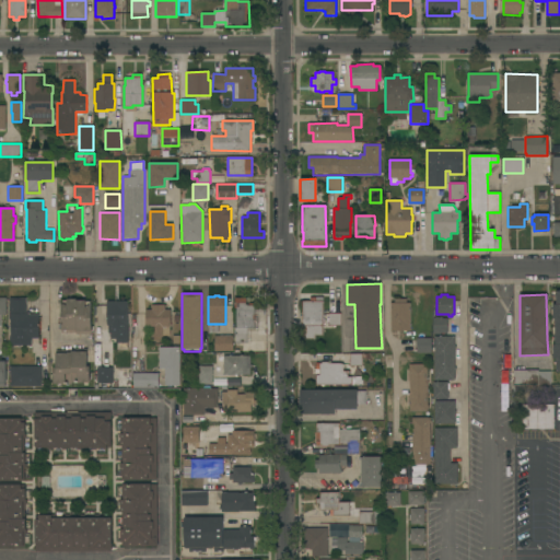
[(303,339),(302,301),(311,301),(310,296),(322,296),(323,335),(315,336),(315,338),(303,339)]
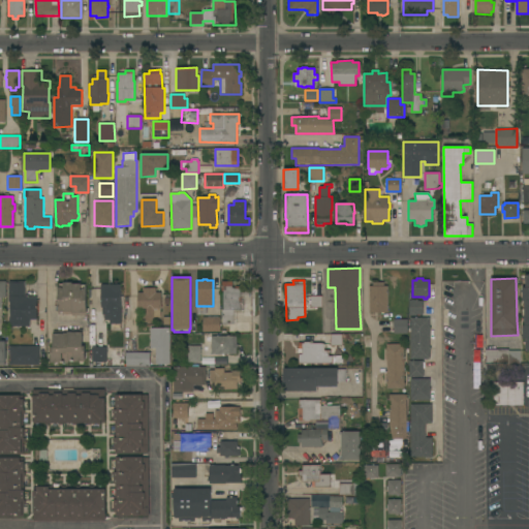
[(8,318),(9,318),(9,305),(8,305),(8,281),(25,281),(25,294),(27,294),(27,297),(36,297),(36,320),(30,320),(30,327),(8,327),(8,318)]
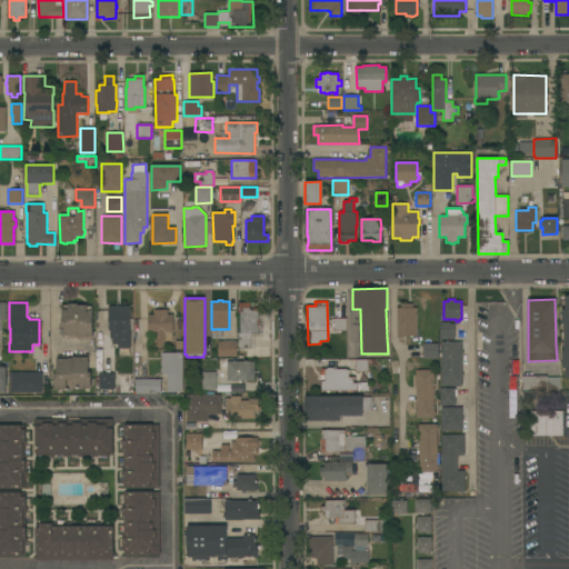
[(239,333),(240,333),(240,313),(239,313),(238,302),(250,302),(250,309),(252,311),(252,309),(253,308),(257,308),(258,311),(258,333),(251,333),(251,348),(239,348),(239,333)]
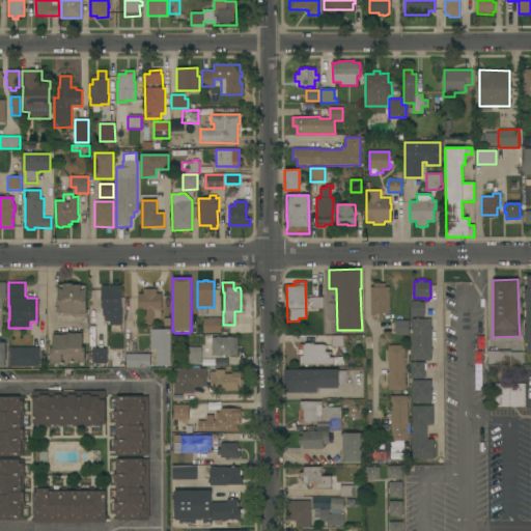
[(73,316),(58,316),(58,285),(63,285),(63,283),(73,283),(73,285),(81,285),(81,286),(86,286),(86,310),(87,310),(87,316),(73,316)]
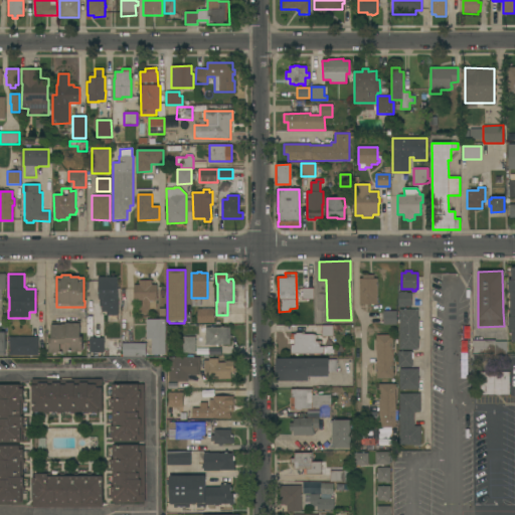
[(359,279),(363,279),(363,275),(373,275),(373,279),(377,279),(377,305),(359,305),(359,279)]
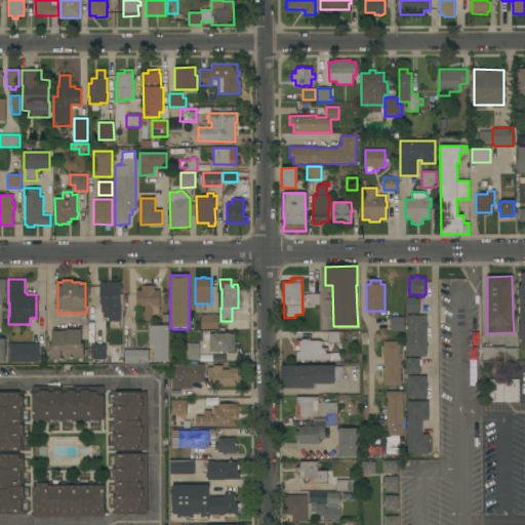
[(99,305),(99,282),(110,282),(110,283),(112,283),(113,282),(114,282),(116,282),(118,283),(120,282),(120,305),(99,305)]
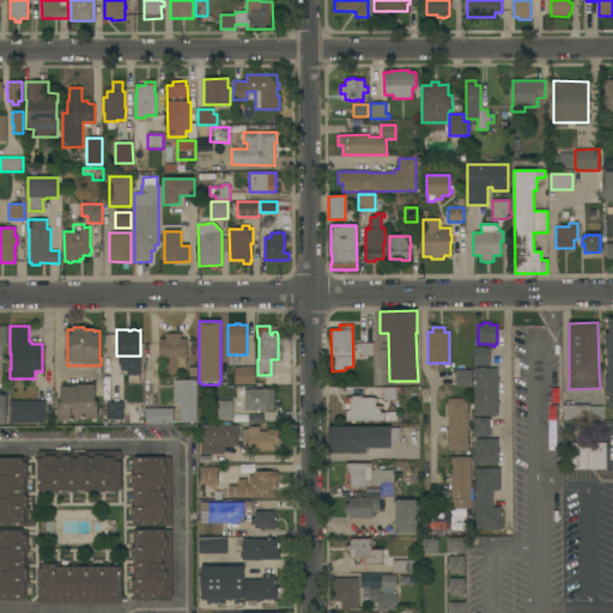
[(159,339),(165,339),(165,334),(180,334),(180,339),(187,339),(187,358),(186,358),(186,368),(178,368),(178,369),(169,369),(169,358),(159,358),(159,339)]
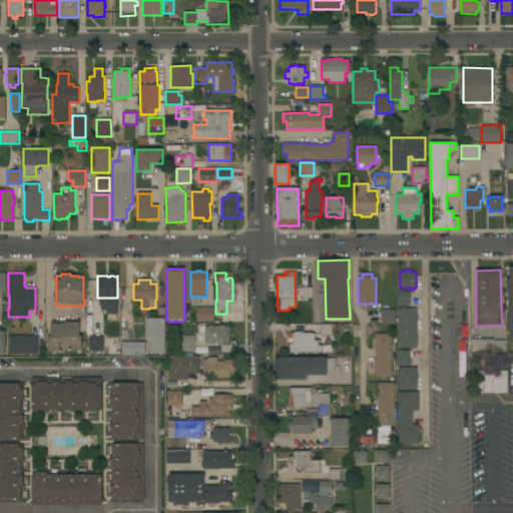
[(397,291),(403,291),(403,292),(410,292),(410,293),(411,293),(411,298),(410,298),(410,306),(404,306),(404,307),(397,307),(397,291)]
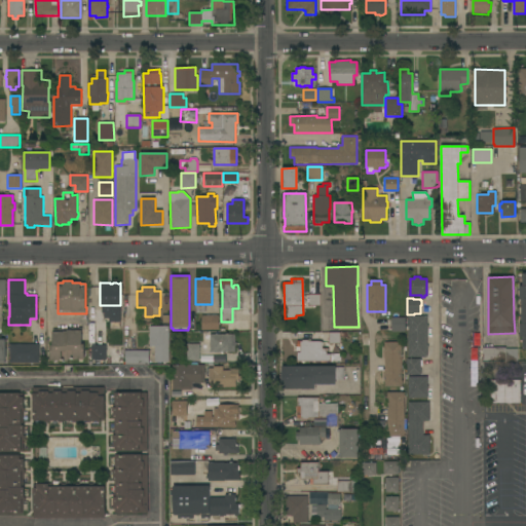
[(101,309),(101,322),(88,322),(88,310),(101,309)]
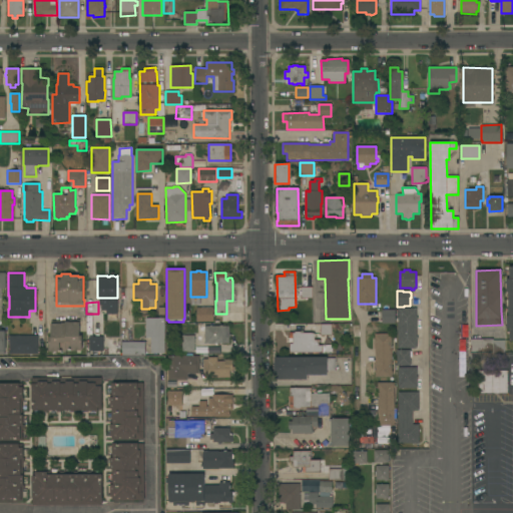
[(213,308),(213,322),(195,322),(196,308),(213,308)]
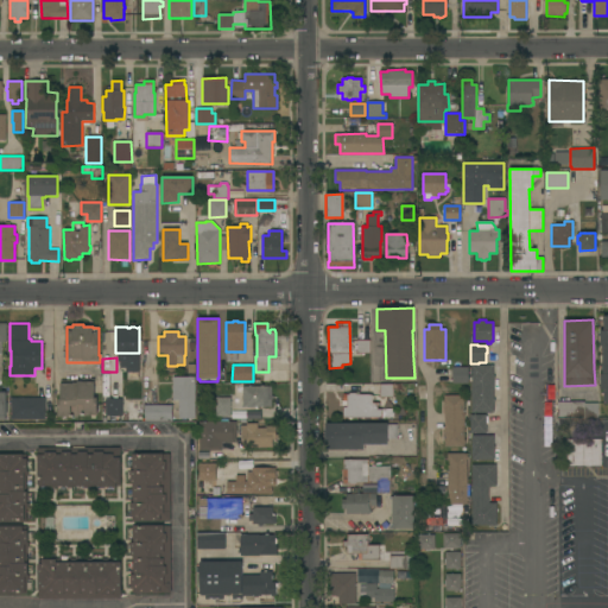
[(472,365),(493,365),(494,375),(495,375),(495,379),(494,379),(494,399),(495,399),(495,403),(494,403),(494,413),(472,413),(472,365)]
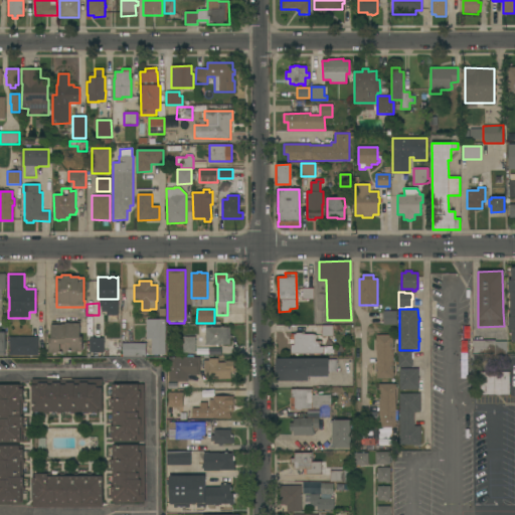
[(396,311),(397,325),(383,325),(383,311),(396,311)]
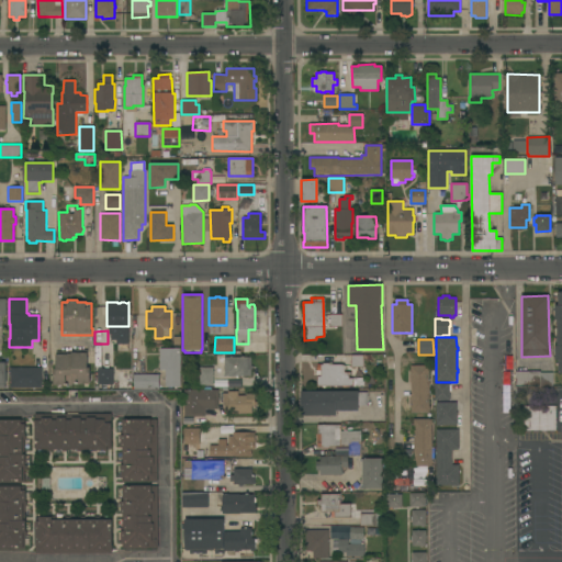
[(180,388),(166,388),(165,370),(159,370),(159,349),(180,348),(180,388)]
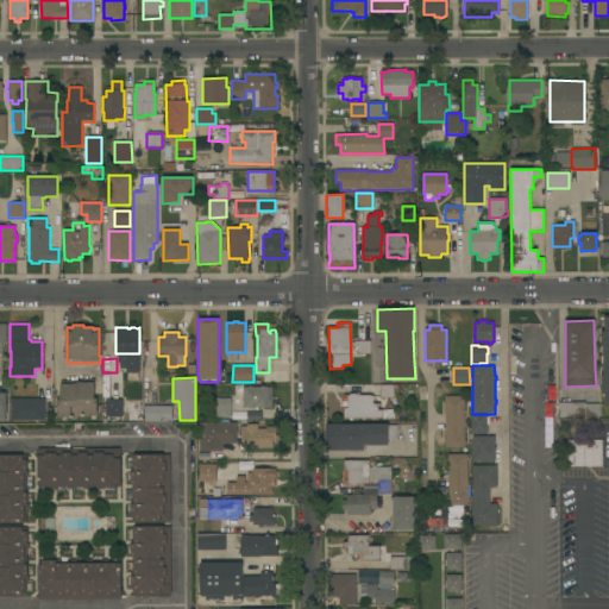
[(94,399),(98,399),(98,416),(71,416),(71,419),(58,418),(58,401),(61,401),(61,382),(69,382),(69,381),(77,381),(77,380),(94,380),(94,399)]
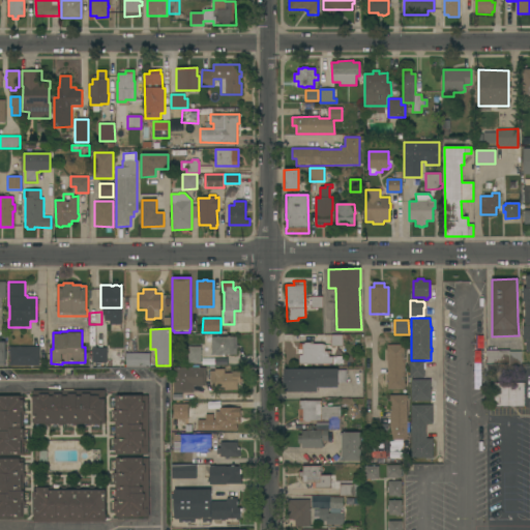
[(343,334),(343,347),(331,347),(331,335),(343,334)]
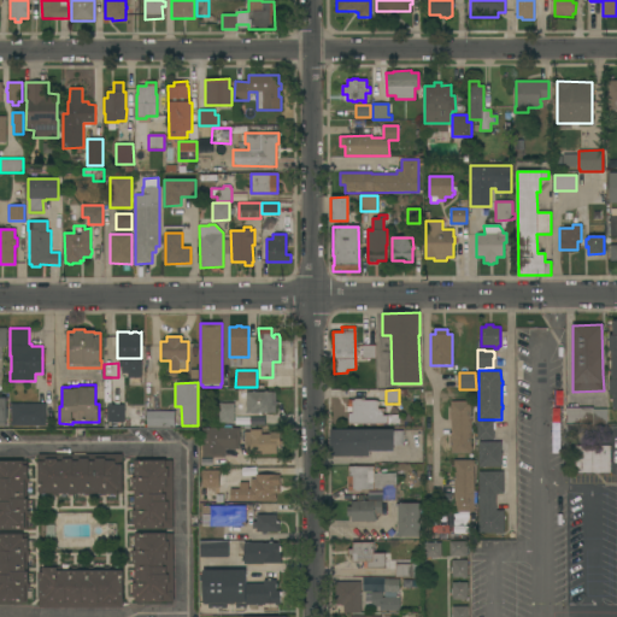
[(246,413),(246,403),(238,403),(238,392),(275,392),(275,413),(246,413)]
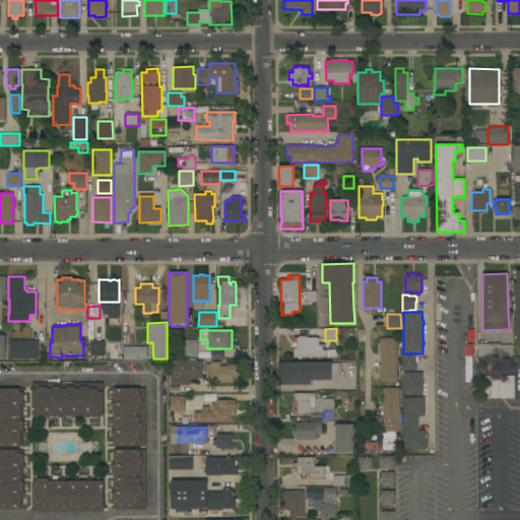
[(294,358),(294,347),(293,347),(293,342),(294,342),(294,337),(299,337),(299,336),(305,336),(305,337),(319,337),(319,344),(324,344),(324,346),(323,346),(323,349),(337,349),(337,358),(294,358)]
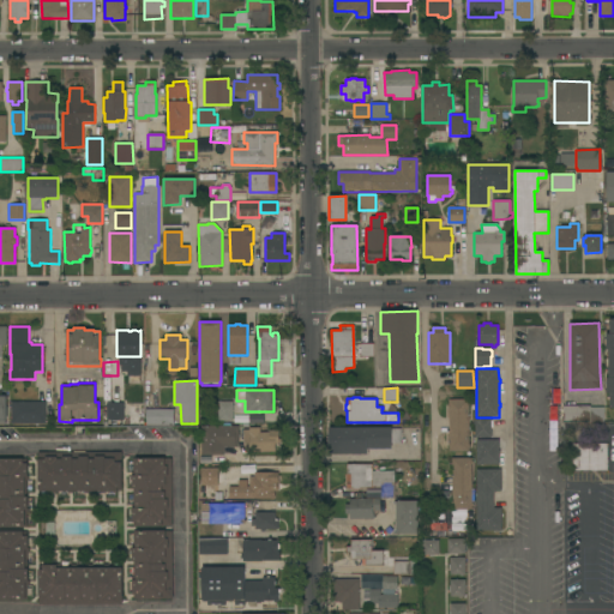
[(449,399),(469,399),(469,451),(449,451),(449,399)]
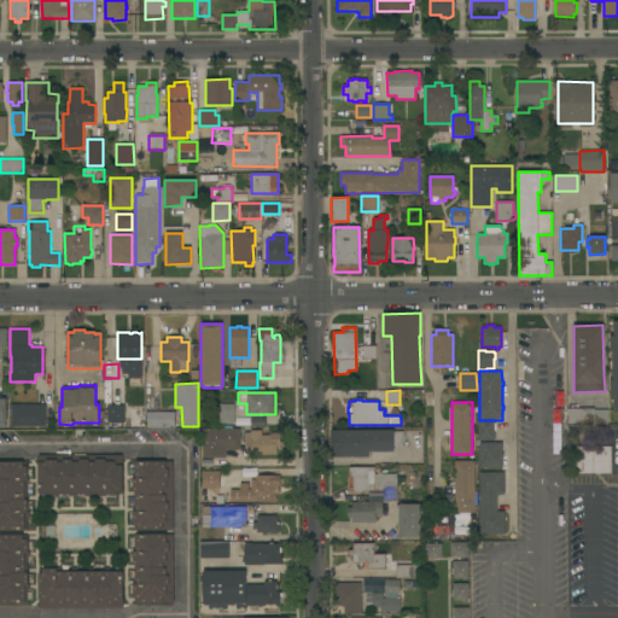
[(46,404),(46,427),(11,427),(11,404),(46,404)]
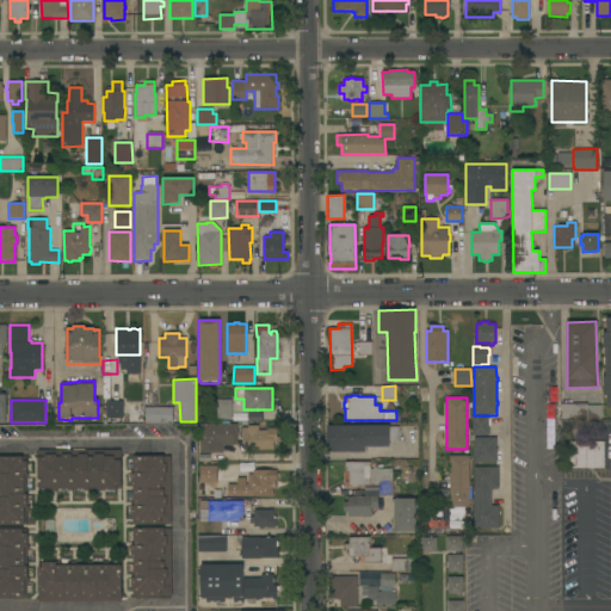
[(122,400),(105,400),(105,418),(122,418),(122,400)]
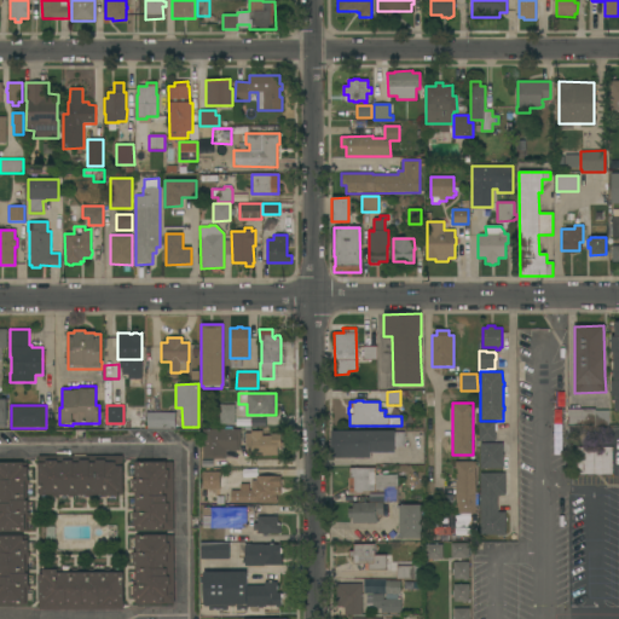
[(235,424),(220,424),(219,405),(235,405),(235,424)]
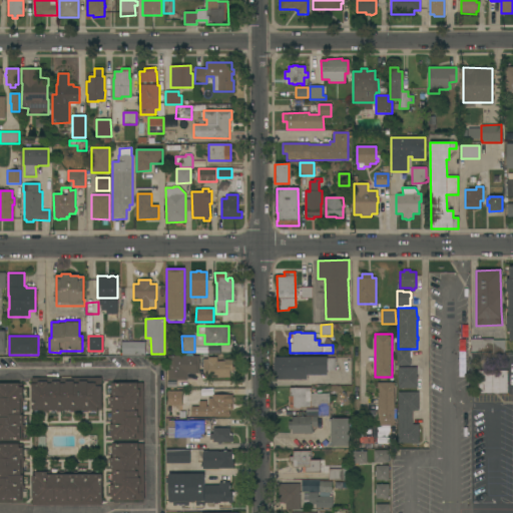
[(493,339),(493,341),(504,341),(504,353),(470,353),(470,340),(493,339)]
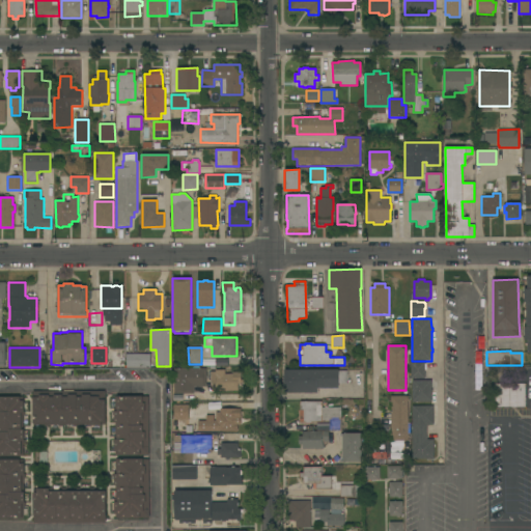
[(129,368),(128,354),(150,354),(149,367),(129,368)]
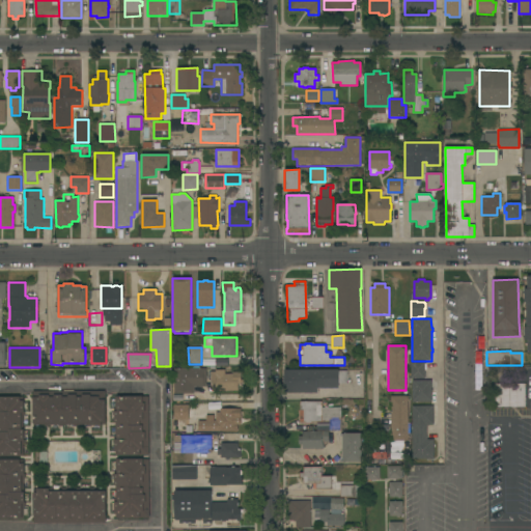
[(424,362),(424,370),(425,370),(425,376),(425,379),(411,379),(411,362),(424,362)]
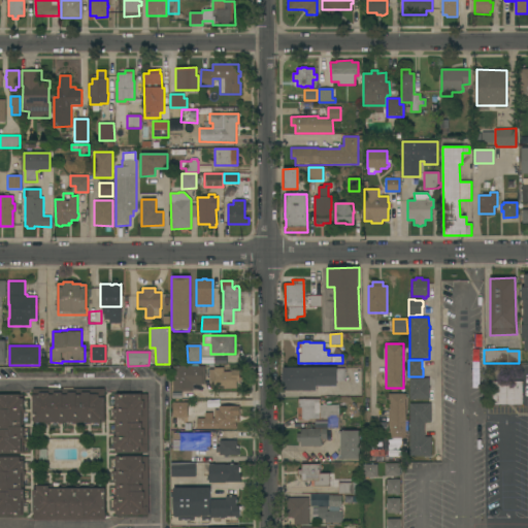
[(204,366),(204,385),(193,385),(193,392),(172,392),(172,366),(204,366)]
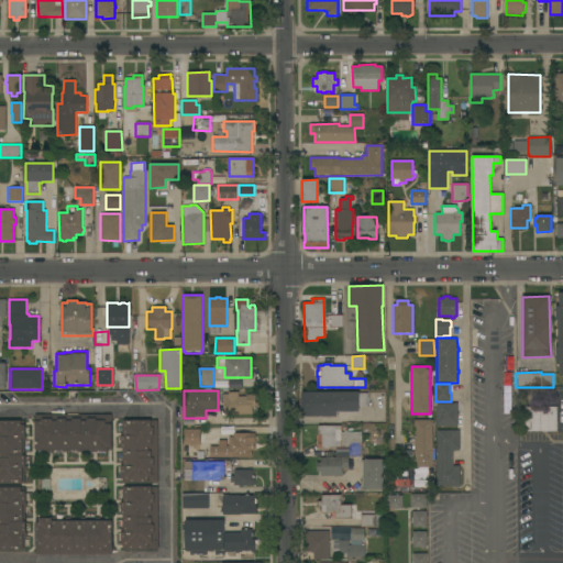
[(224,415),(224,406),(223,406),(222,394),(228,394),(228,392),(239,392),(239,396),(246,396),(246,395),(255,394),(255,403),(257,403),(257,407),(252,407),(252,414),(224,415)]
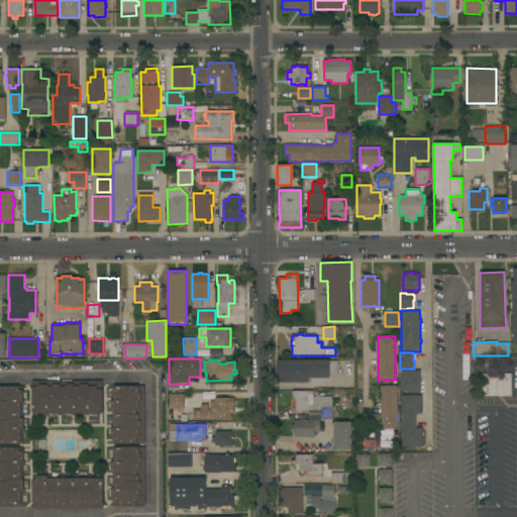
[(329,359),(329,360),(337,360),(337,374),(330,374),(330,378),(310,378),(310,383),(285,383),(277,383),(277,359),(329,359)]
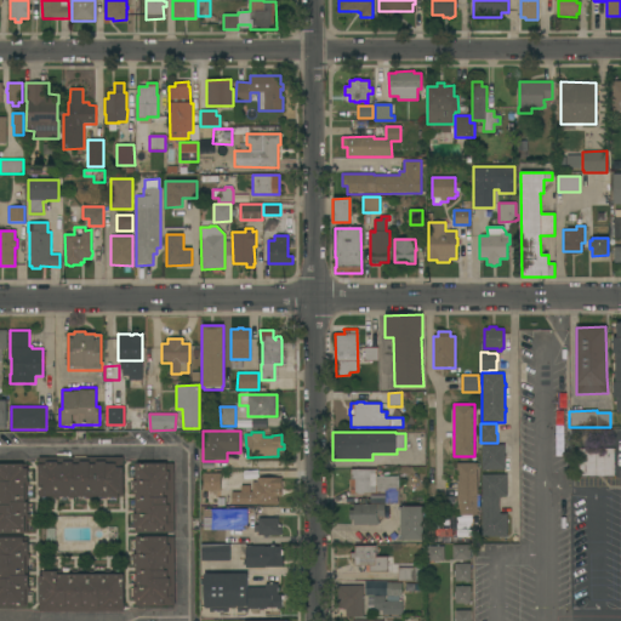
[(482,444),(505,445),(505,469),(482,469),(482,444)]
